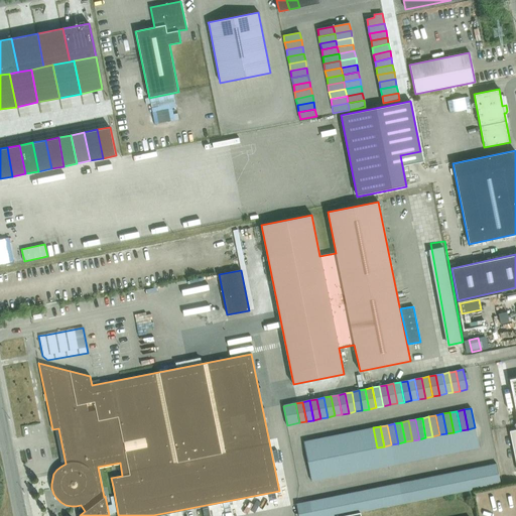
[(370,448),(377,447),(373,427),(366,429),(370,448)]
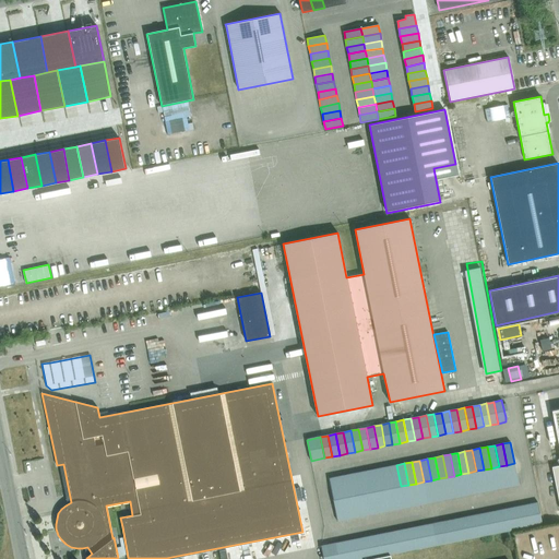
[(514,463),(507,465),(511,486),(519,485),(514,463)]
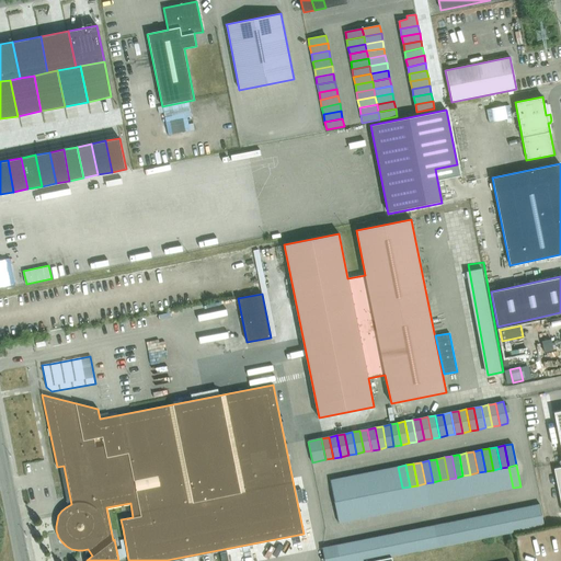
[(395,490),(402,488),(398,467),(390,468),(395,490)]
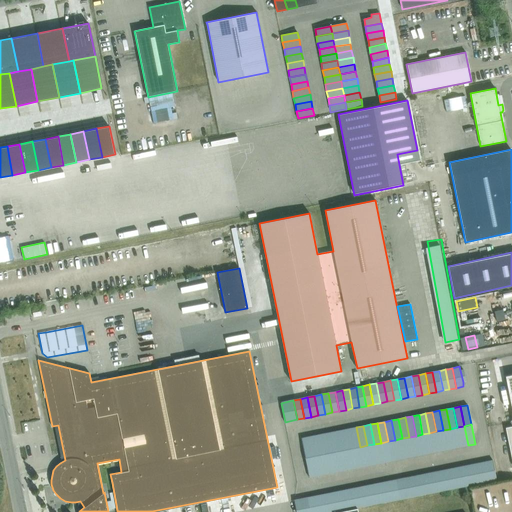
[(461,447),(468,445),(464,426),(457,427),(461,447)]
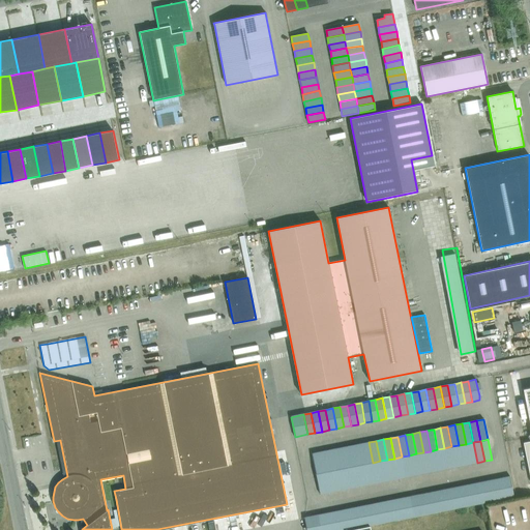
[(365,464),(373,463),(369,442),(361,443),(365,464)]
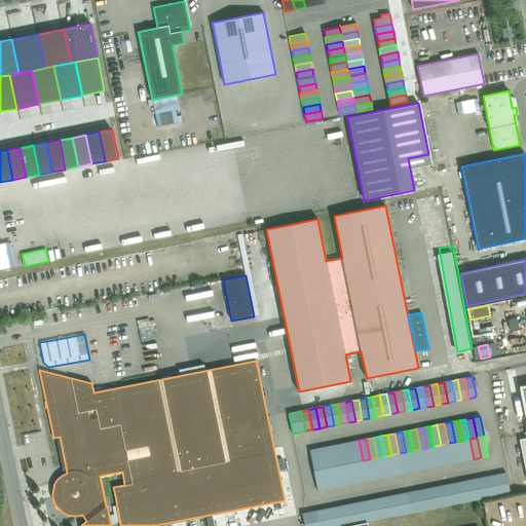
[(466,460),(474,459),(470,439),(462,441),(466,460)]
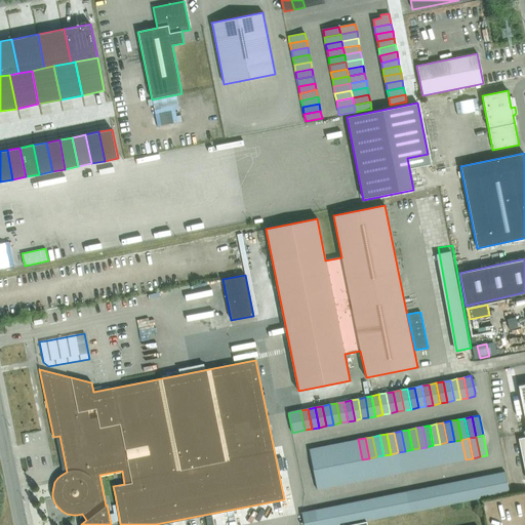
[(355,460),(362,459),(358,439),(351,441),(355,460)]
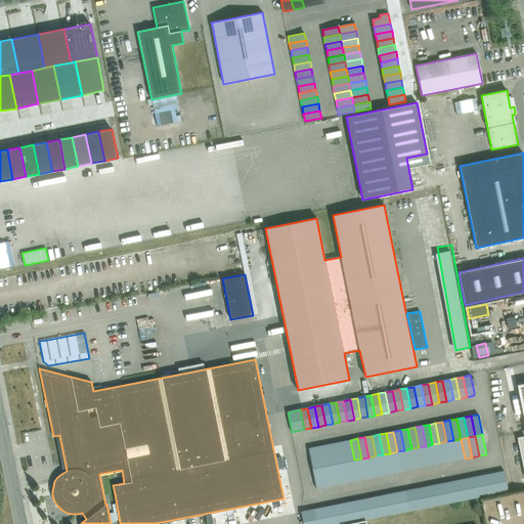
[(457,461),(465,459),(461,439),(453,440),(457,461)]
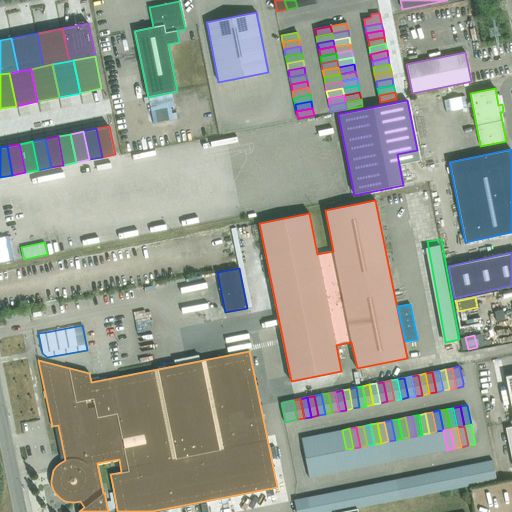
[(339,451),(346,449),(342,430),(336,431),(339,451)]
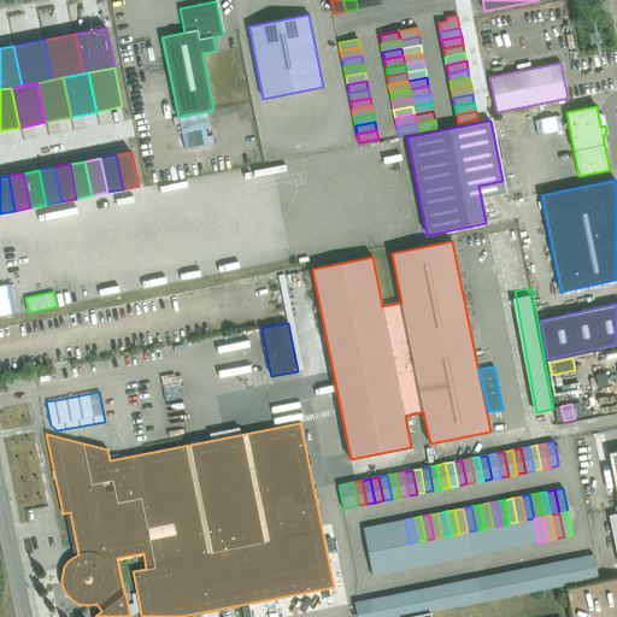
[(530,544),(539,542),(534,518),(526,519),(530,544)]
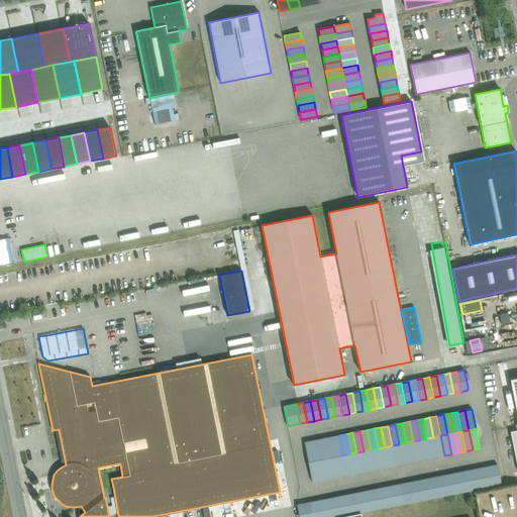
[(336,456),(342,455),(339,435),(332,437),(336,456)]
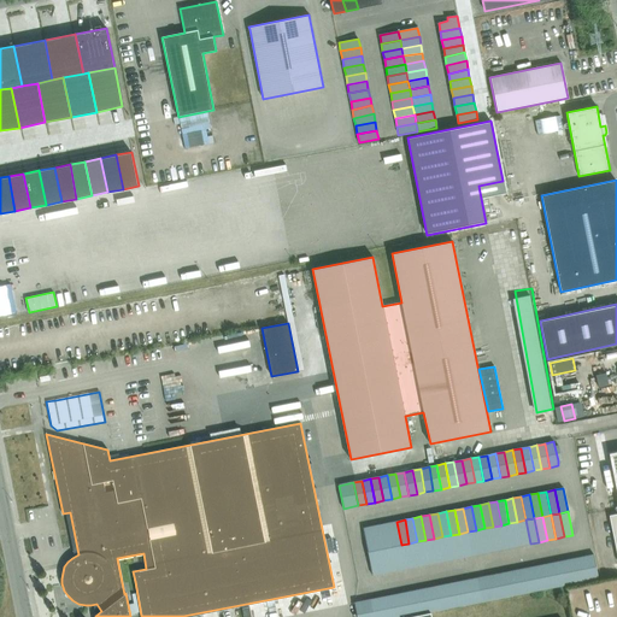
[(522,545),(530,544),(526,519),(517,522),(522,545)]
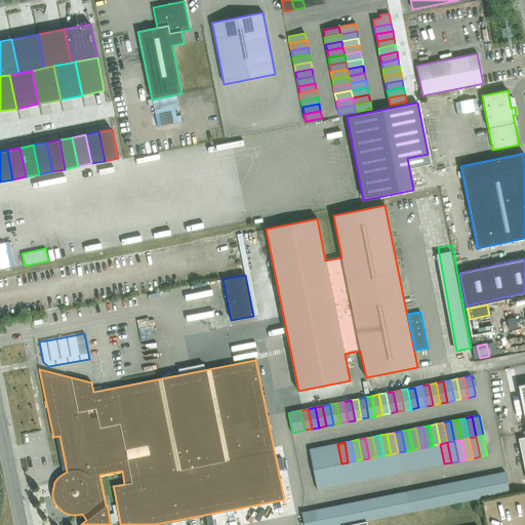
[(334,466),(341,463),(337,444),(330,445),(334,466)]
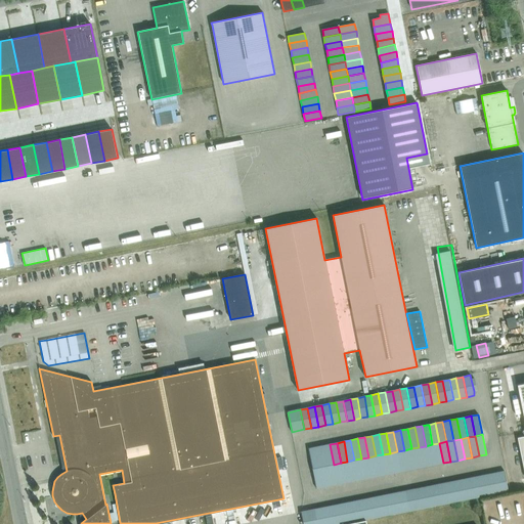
[(436,465),(443,463),(439,443),(432,444),(436,465)]
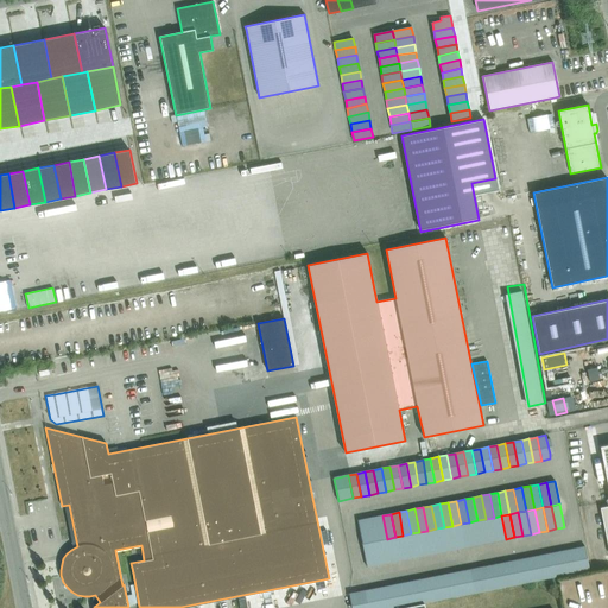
[(379,540),(387,539),(382,515),(374,517),(379,540)]
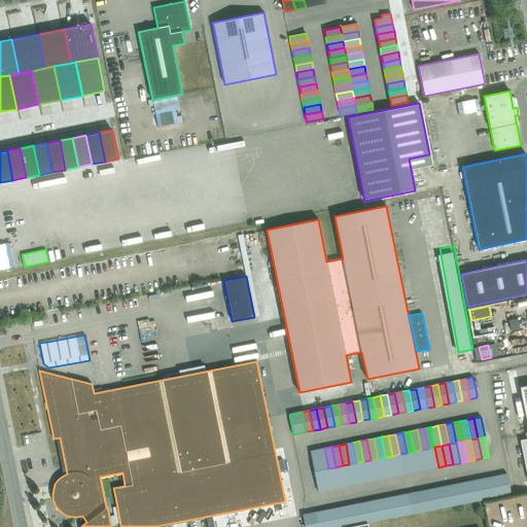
[(432,468),(438,467),(434,447),(428,449),(432,468)]
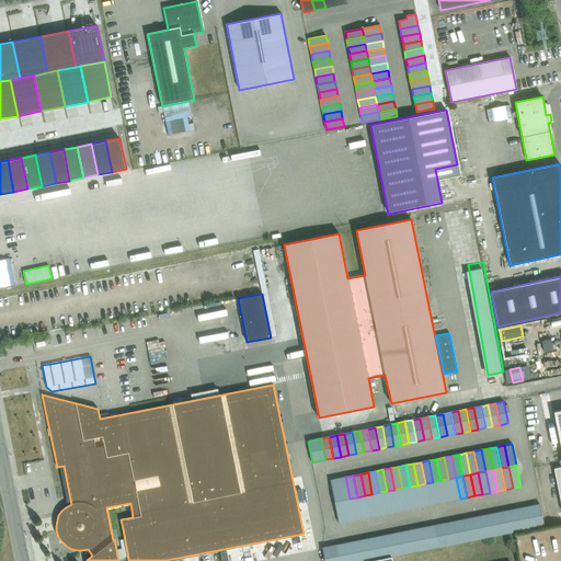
[(342,500),(350,499),(345,477),(338,479),(342,500)]
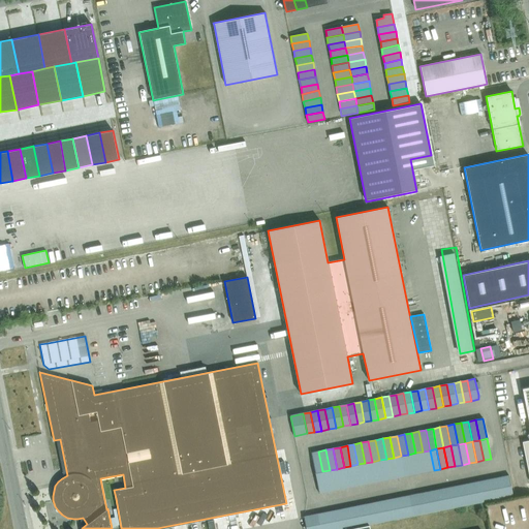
[(427,472),(434,470),(430,450),(423,452),(427,472)]
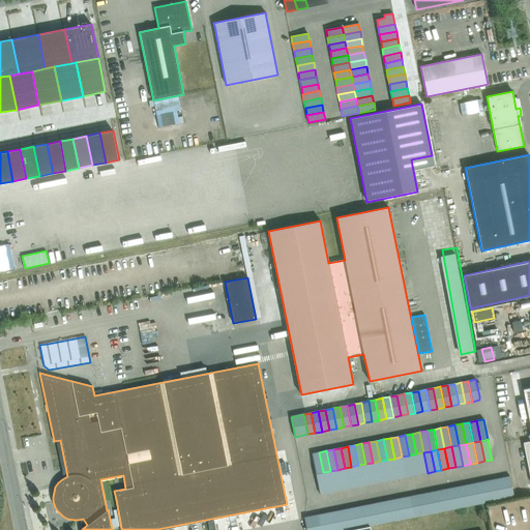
[(316,474),(323,472),(319,452),(312,453),(316,474)]
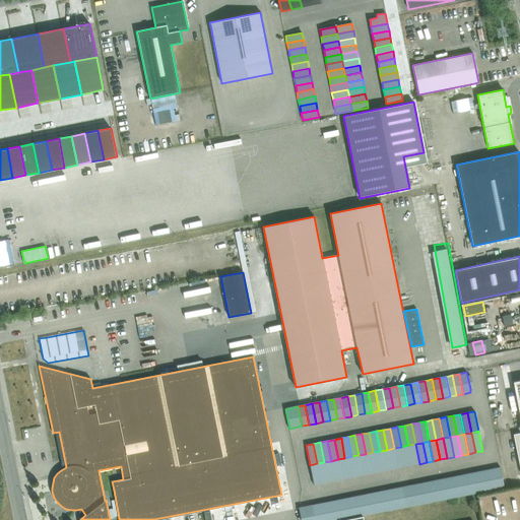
[(412,465),(419,464),(415,444),(408,445),(412,465)]
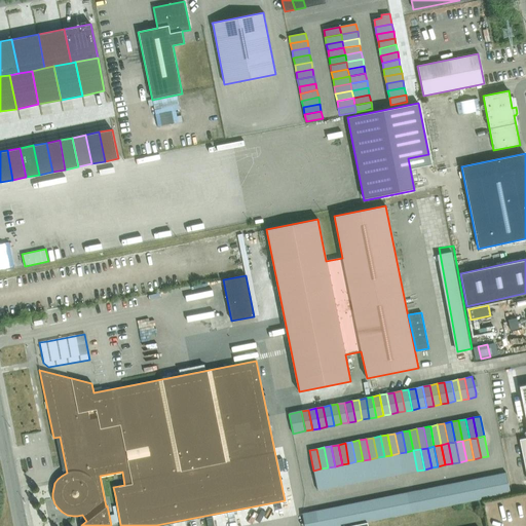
[(410,472),(417,471),(413,450),(406,452),(410,472)]
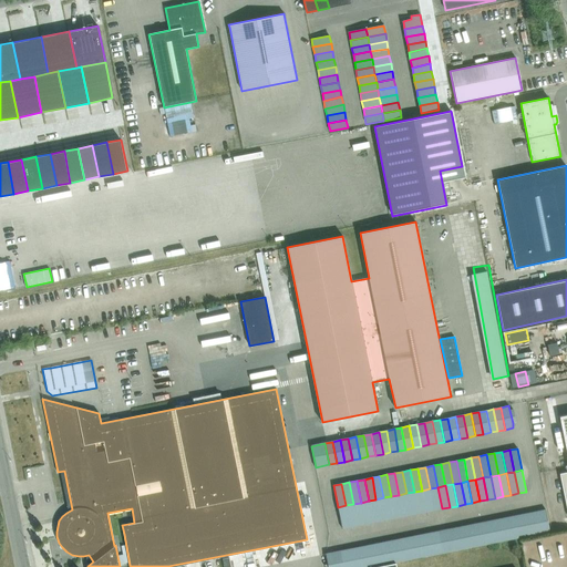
[(430,488),(434,511),(442,508),(437,487),(430,488)]
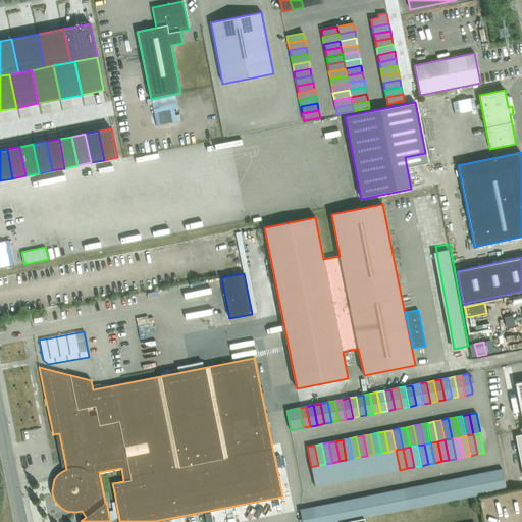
[(400,470),(396,450),(388,452),(393,471),(400,470)]
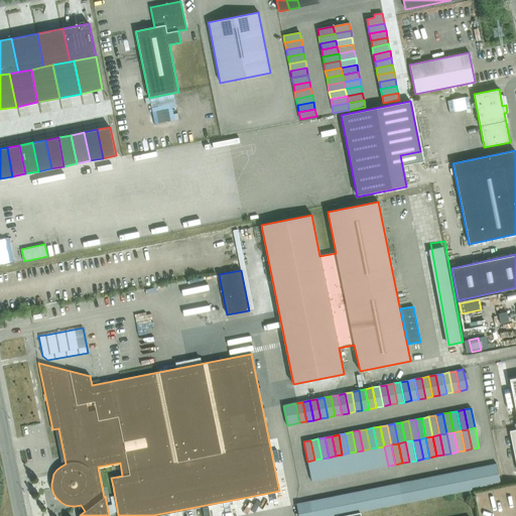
[(384,446),(377,447),(381,468),(388,466),(384,446)]
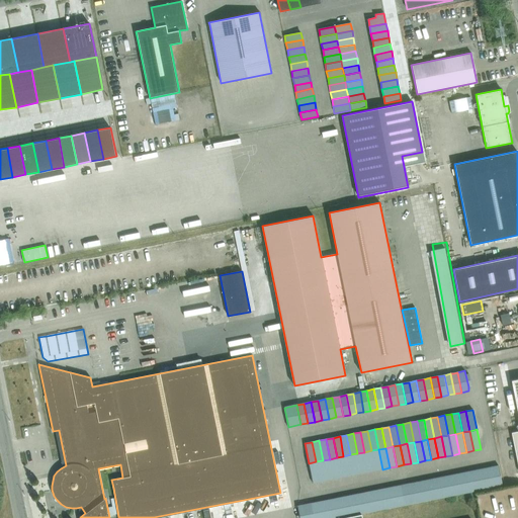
[(375,470),(382,469),(378,449),(371,450),(375,470)]
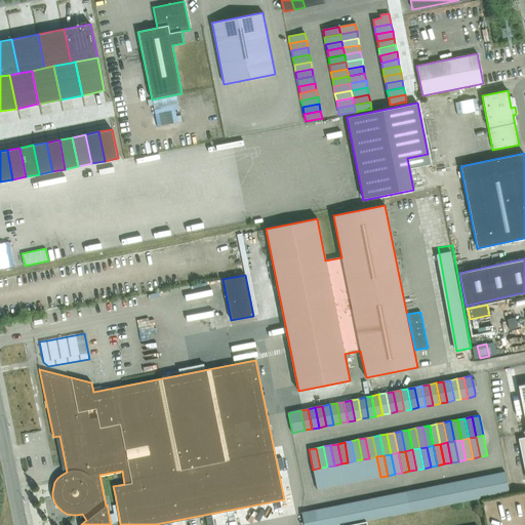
[(373,478),(380,477),(376,456),(369,458),(373,478)]
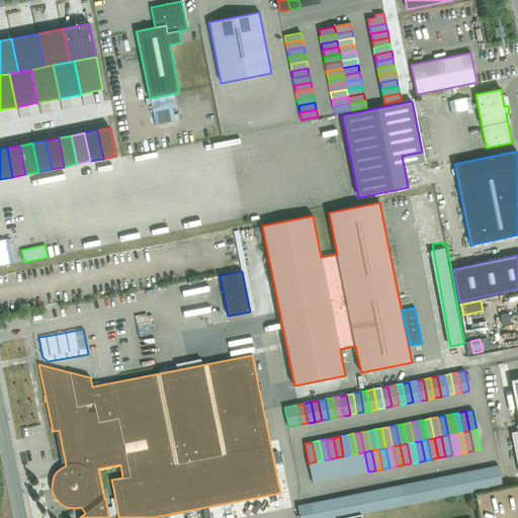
[(364,452),(357,453),(361,473),(368,471),(364,452)]
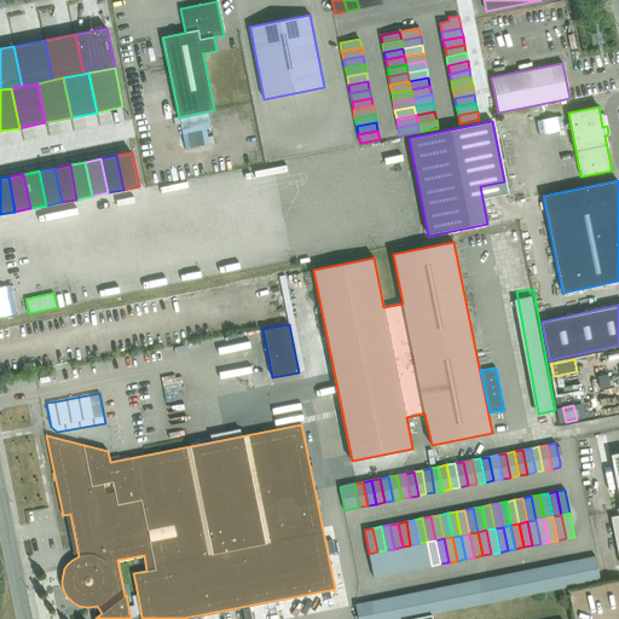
[(427,542),(418,543),(423,567),(432,566),(427,542)]
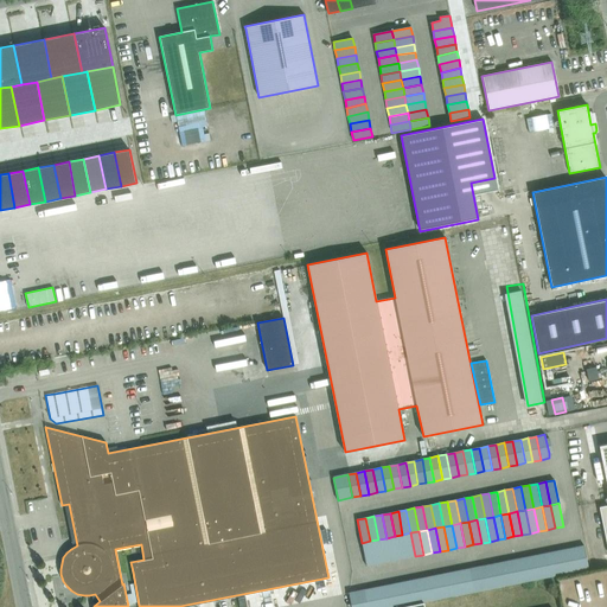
[(410,532),(402,535),(407,558),(415,556),(410,532)]
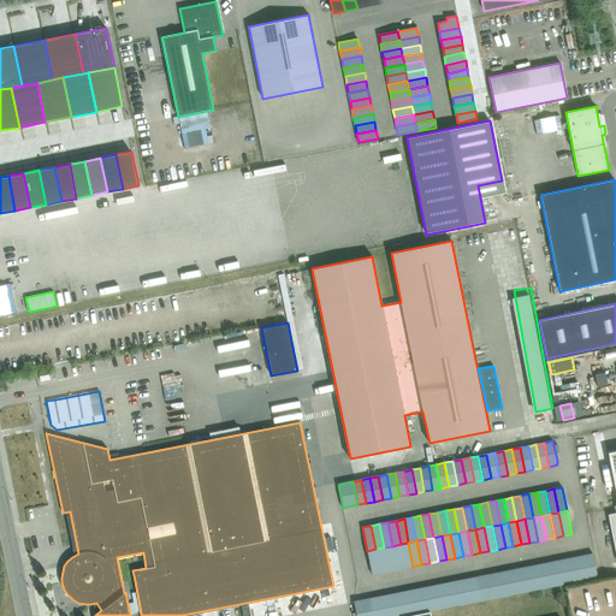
[(408,543),(401,544),(406,568),(413,567),(408,543)]
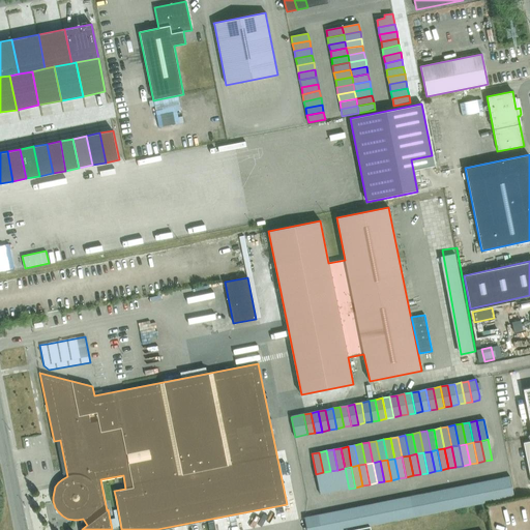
[(342,490),(349,489),(345,468),(337,470),(342,490)]
